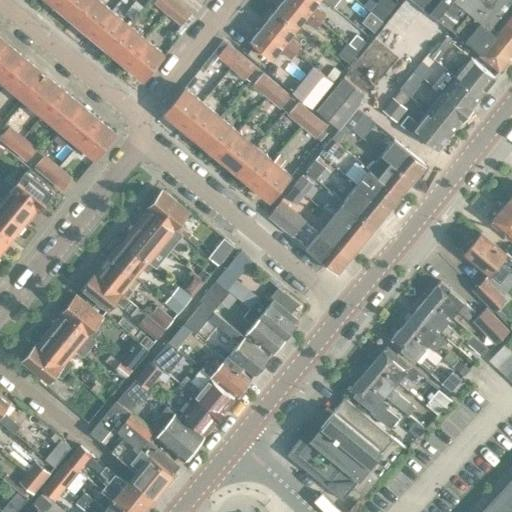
[(59,0),(56,5),(73,20),(89,0),(59,0)]
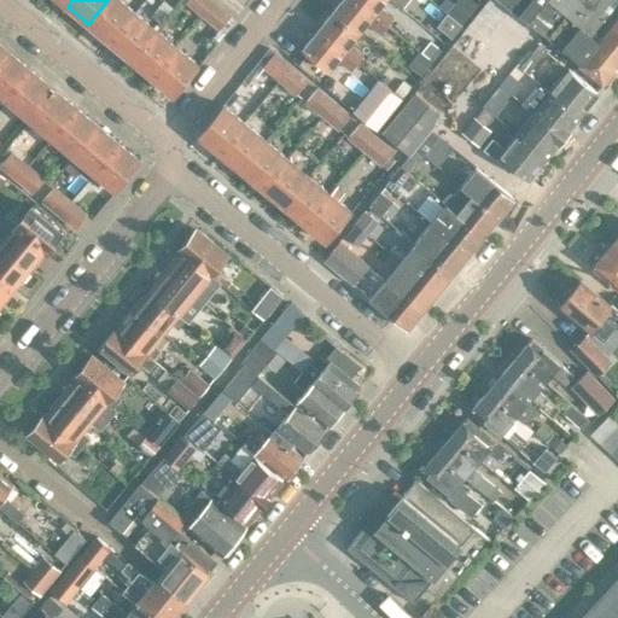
[(108,0),(88,24),(110,41),(134,12),(120,0),(108,0)]
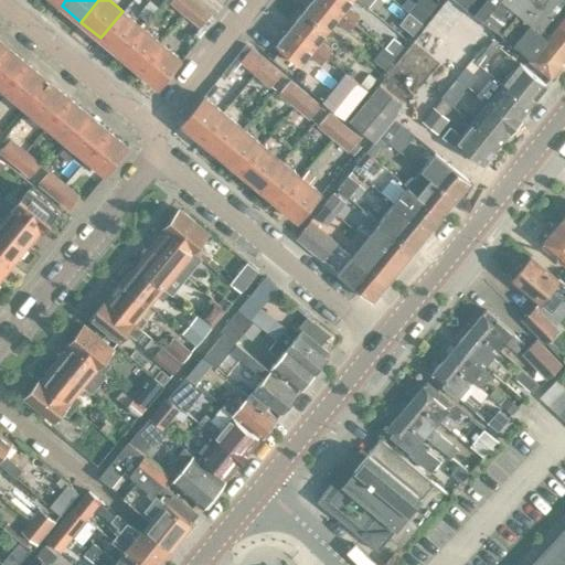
[(147,0),(135,16),(145,24),(158,9),(147,0)]
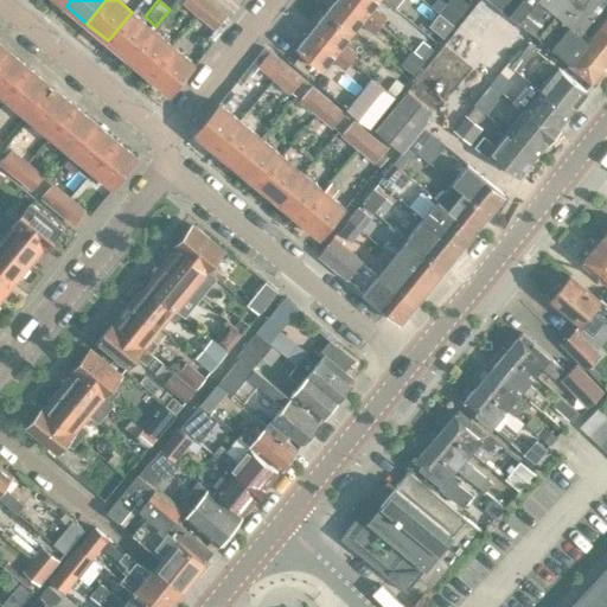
[(185,0),(183,2),(199,17),(210,4),(206,0),(185,0)]
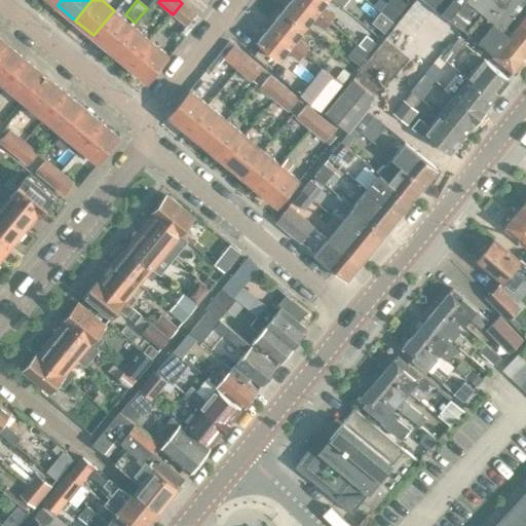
[(301,0),(290,0),(282,10),(304,29),(312,20),(324,29),(329,23),(301,0)]
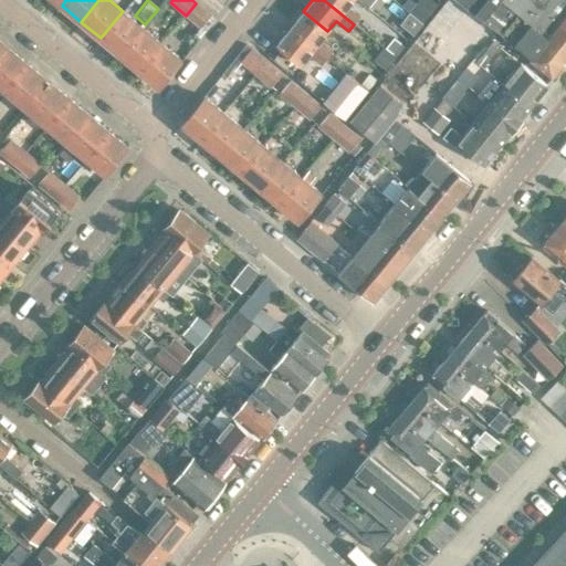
[(324,0),(354,24),(362,31),(363,30),(370,37),(377,28),(360,16),(359,17),(347,7),(352,0),(324,0)]
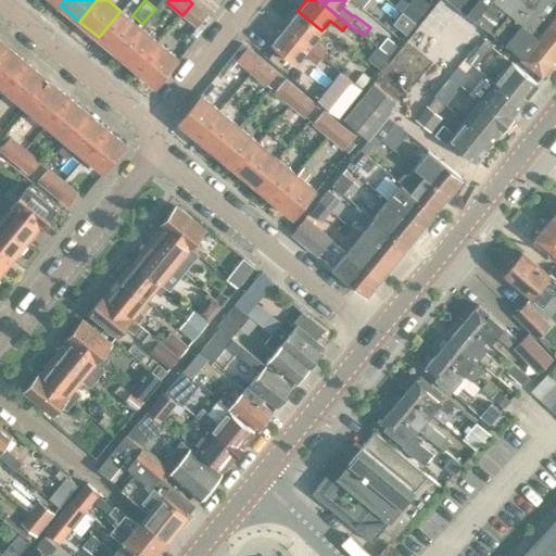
[(426,0),(397,0),(395,4),(414,17),(427,0),(426,0)]
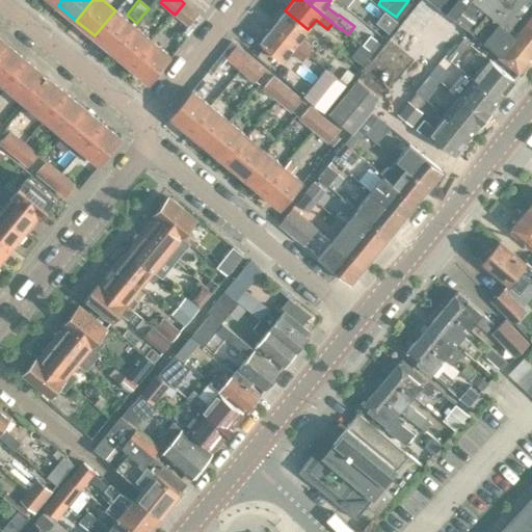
[(520,74),(531,58),(531,0),(428,0),(454,21),(455,20),(496,52),(495,53),(520,74)]
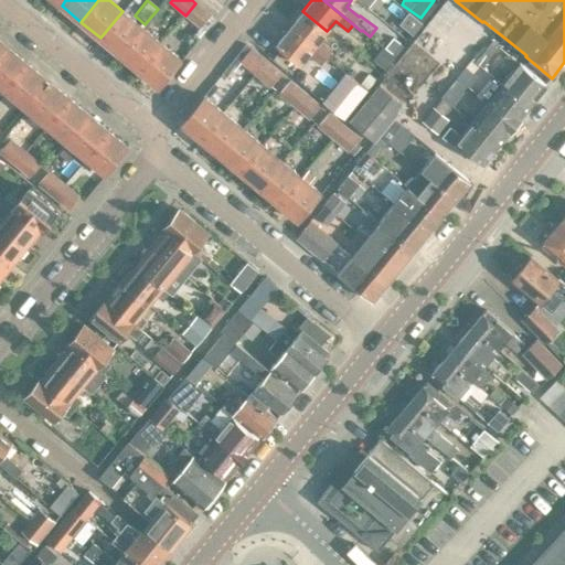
[(195,3),(185,16),(201,28),(211,16),(195,3)]
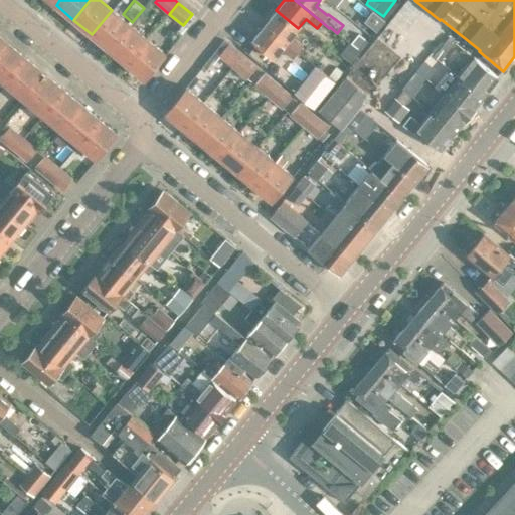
[(92,34),(110,49),(130,25),(112,10),(92,34)]
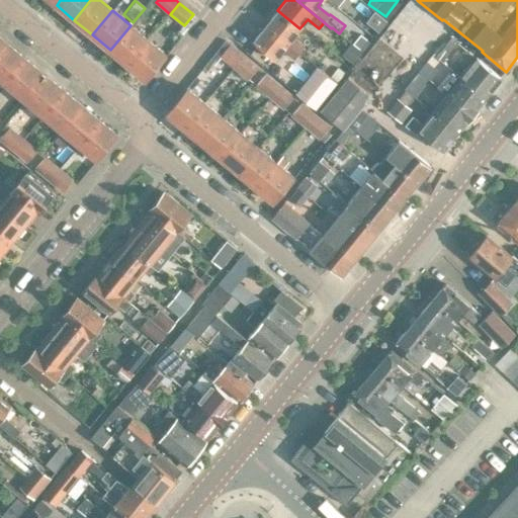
[(277,10),(265,26),(298,53),(304,47),(292,37),(299,28),(277,10)]
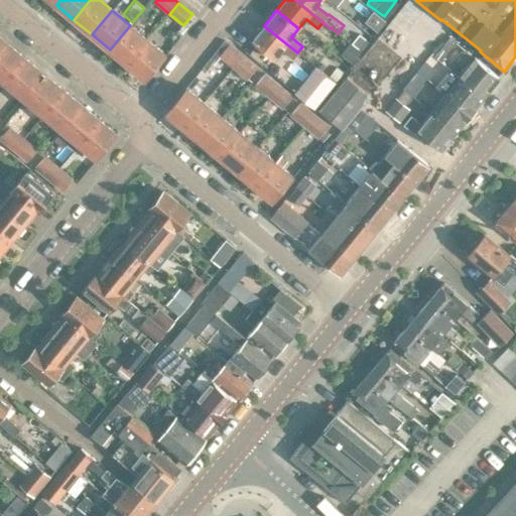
[(110,49),(127,65),(148,39),(130,25),(110,49)]
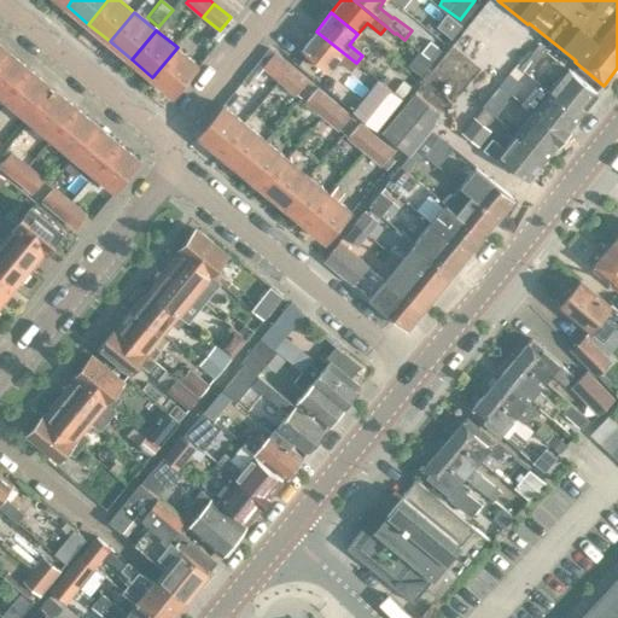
[(356,63),(316,31),(301,50),(327,71),(337,59),(351,70),(356,63)]
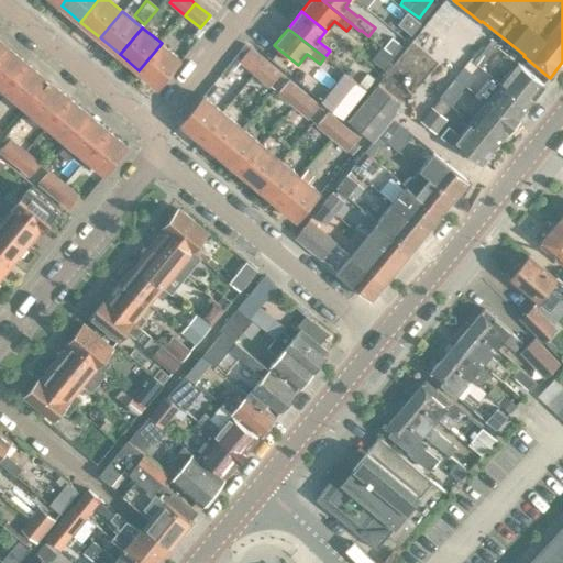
[(392,35),(382,46),(393,55),(401,44),(392,35)]
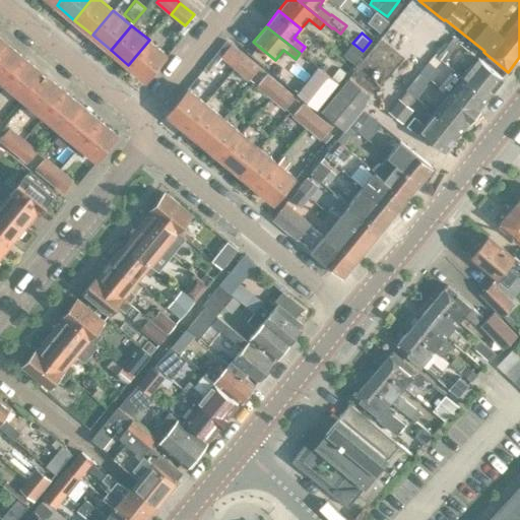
[(438,55),(444,61),(460,43),(453,37),(438,55)]
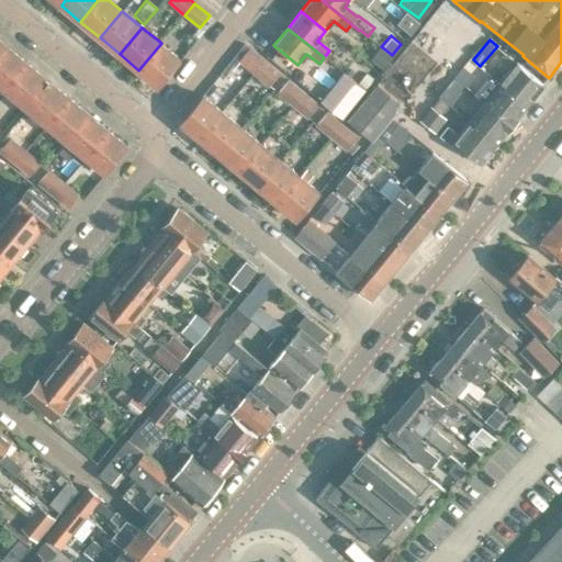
[(396,59),(389,69),(414,90),(437,63),(411,42),(409,43),(396,59)]
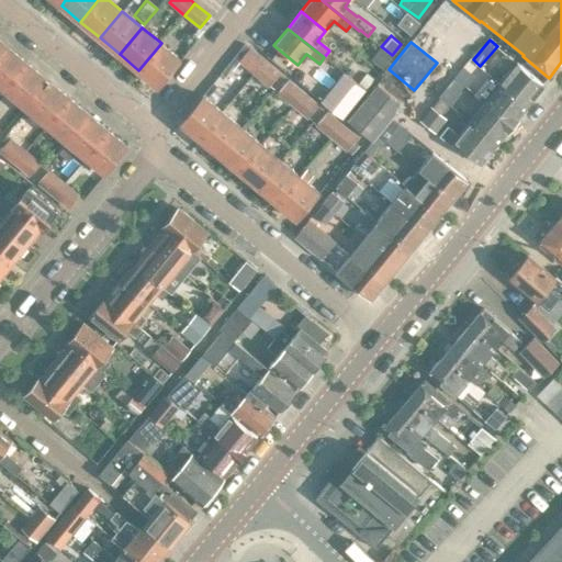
[(161,43),(138,70),(158,87),(180,59),(161,43)]
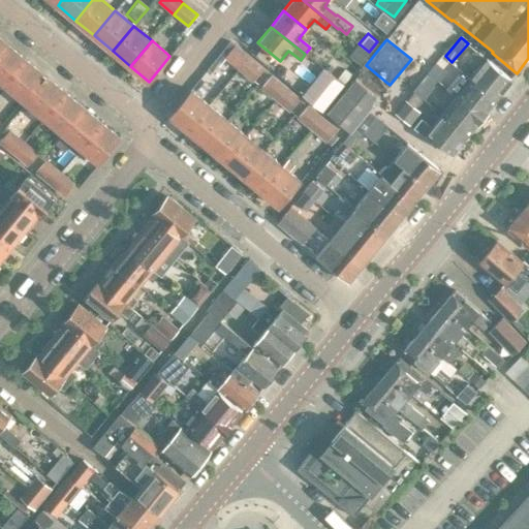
[(358,42),(347,55),(359,64),(369,52),(359,43),(358,42)]
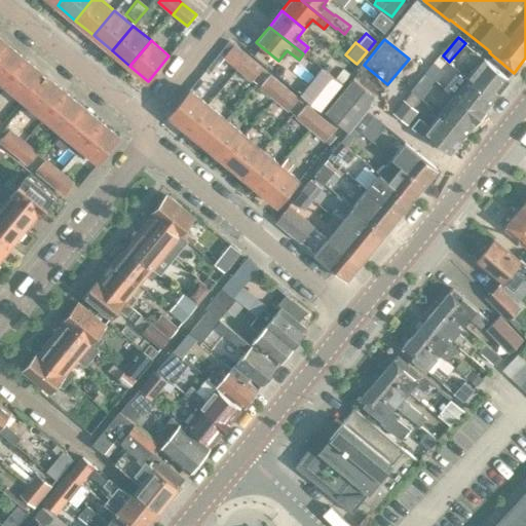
[(0,49),(0,80),(3,83),(25,58),(6,43),(0,49)]
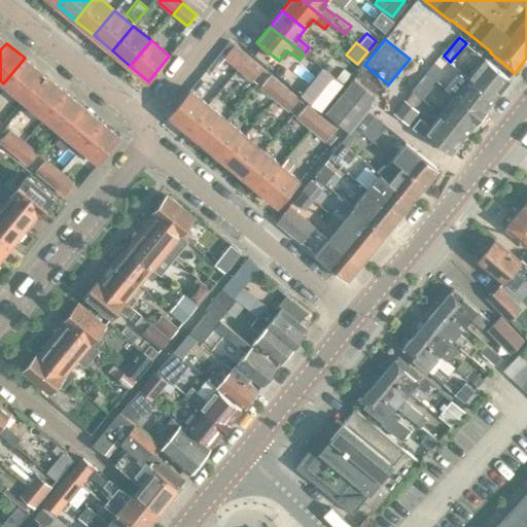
[(223,56),(238,68),(247,57),(234,44),(223,56)]
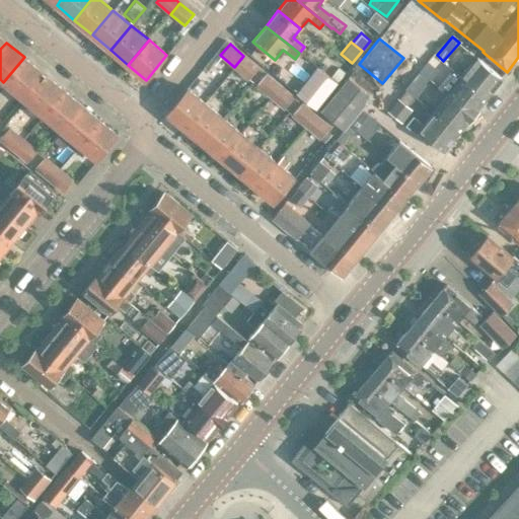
[(243,56),(234,67),(248,78),(257,67),(243,56)]
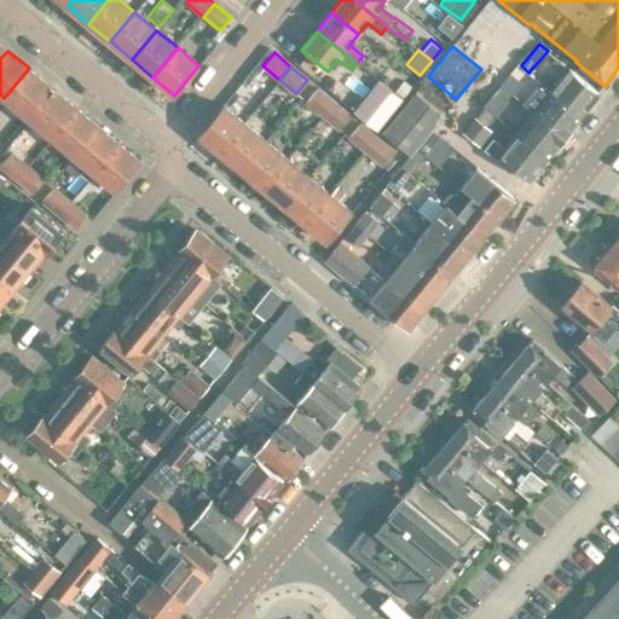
[(4,98),(25,116),(51,86),(29,68),(4,98)]
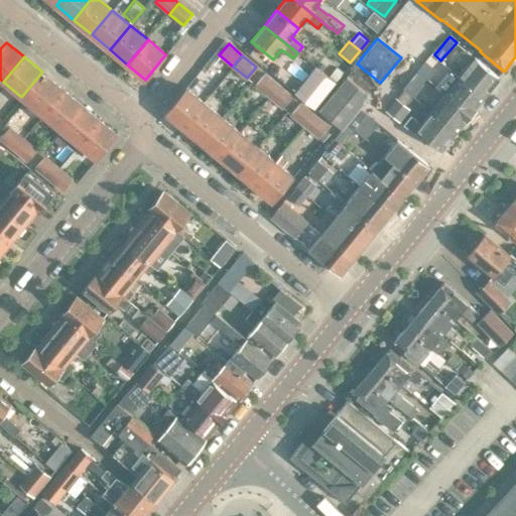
[(475,57),(460,76),(485,96),(500,78),(475,57)]
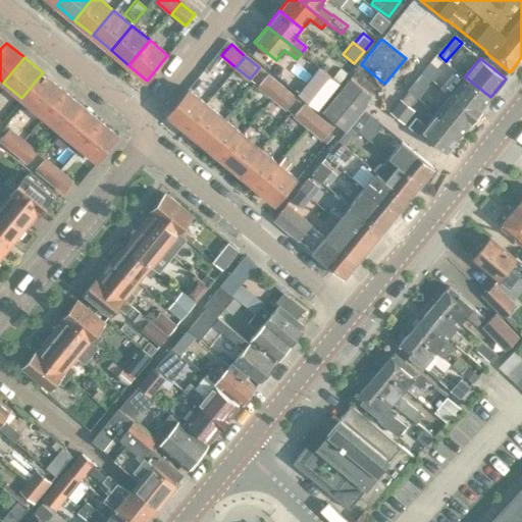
[(431,61),(422,72),(431,80),(440,68),(431,61)]
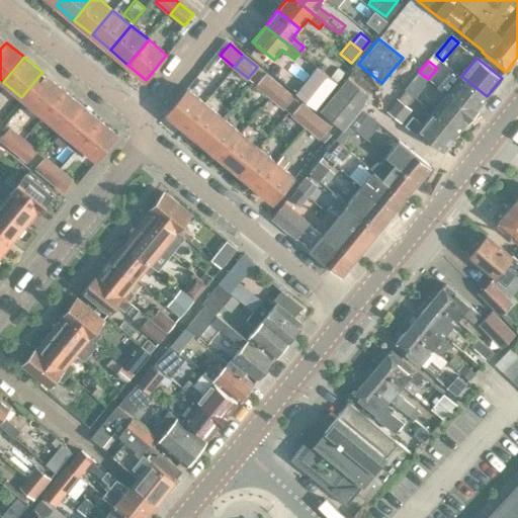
[(352,70),(347,77),(371,96),(381,83),(358,64),(357,64),(352,70)]
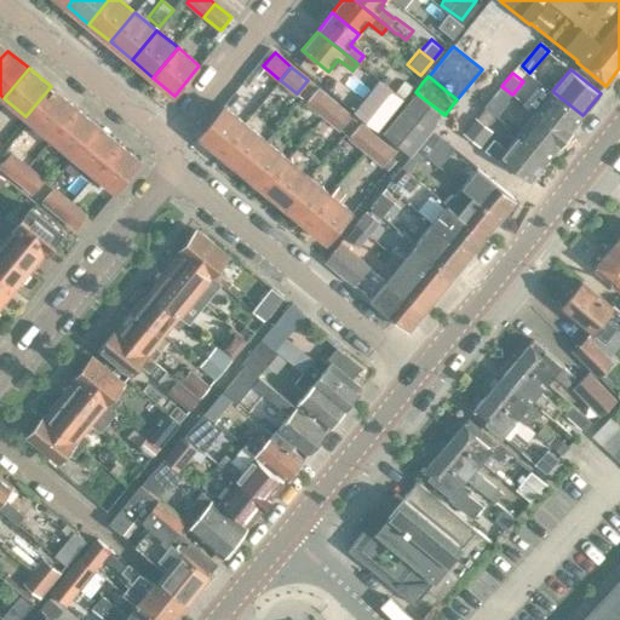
[(377,130),(401,98),(394,92),(379,80),(354,112),(377,130)]
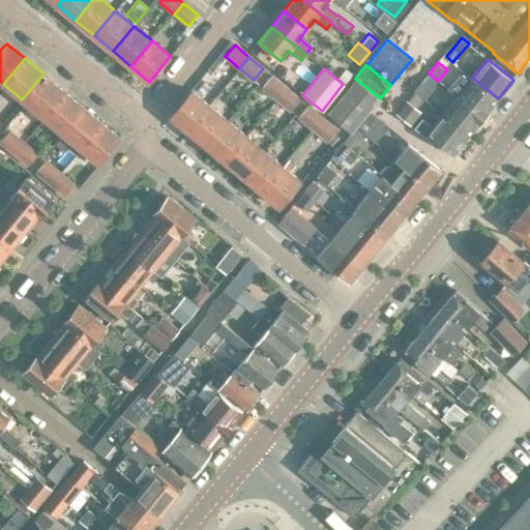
[(345,69),(336,79),(343,84),(351,75),(345,69)]
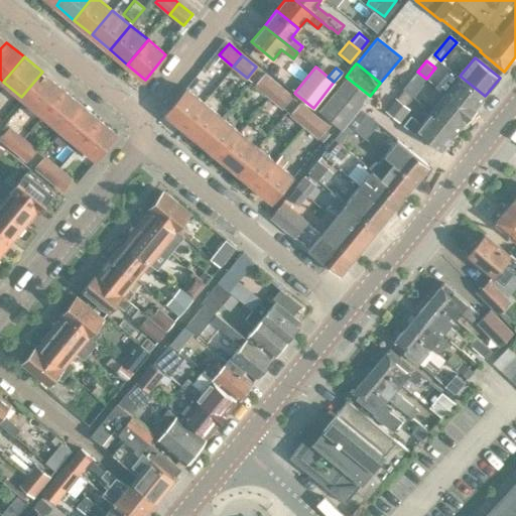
[(426,79),(417,72),(403,89),(412,96),(426,79)]
